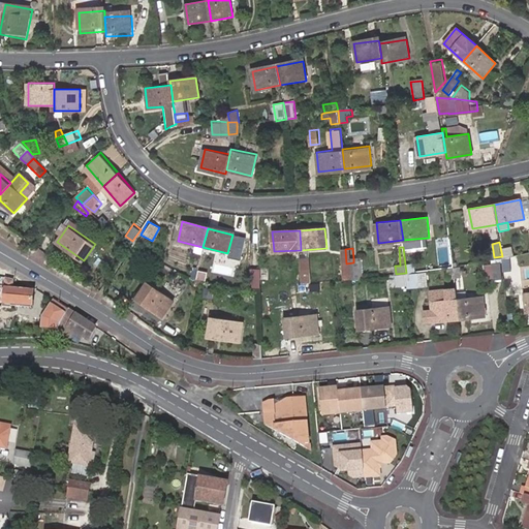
[(364,257),(353,258),(353,262),(354,278),(366,277),(364,257)]
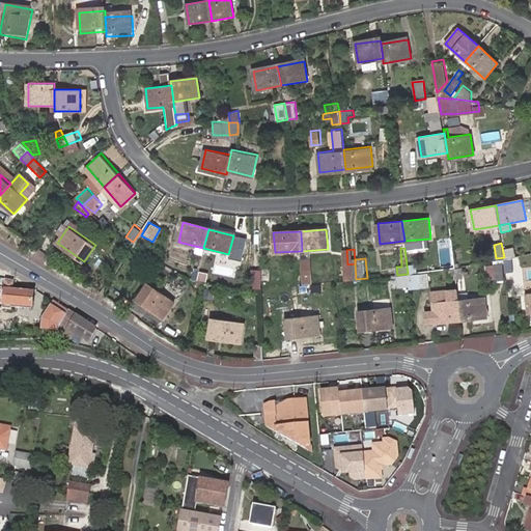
[(304,284),(312,283),(311,270),(311,259),(302,259),(303,270),(304,284)]
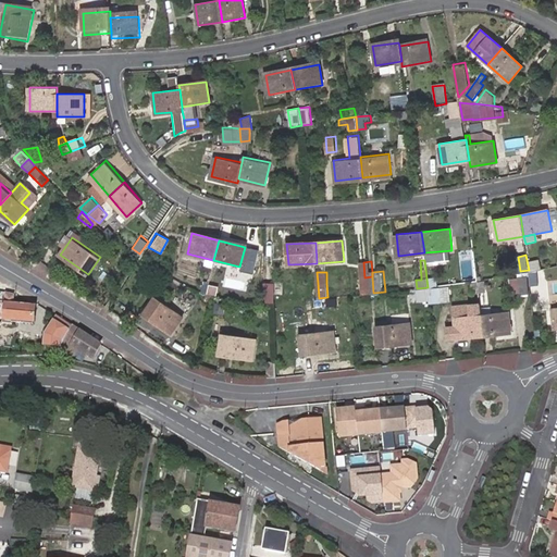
[(529,275),(520,275),(521,294),(530,293),(529,275)]
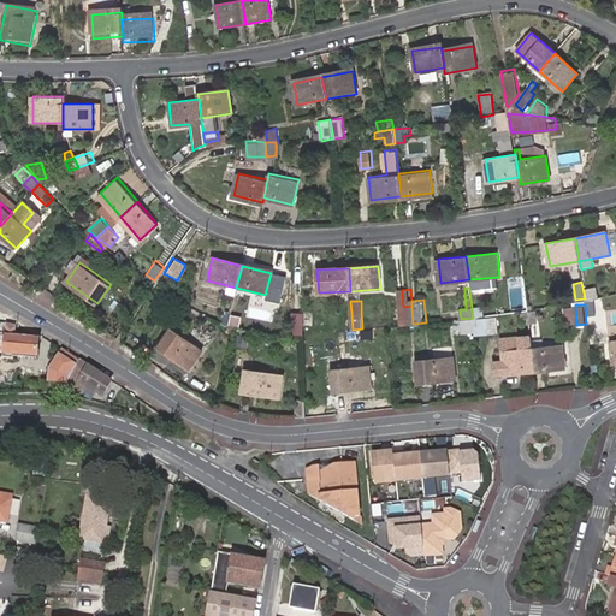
[(413,324),(412,306),(403,307),(404,325),(413,324)]
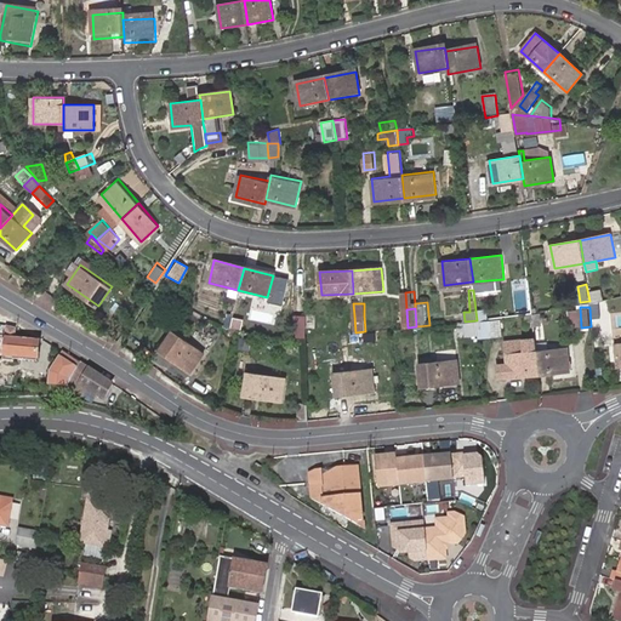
[(499,308),(476,311),(477,320),(500,317),(499,308)]
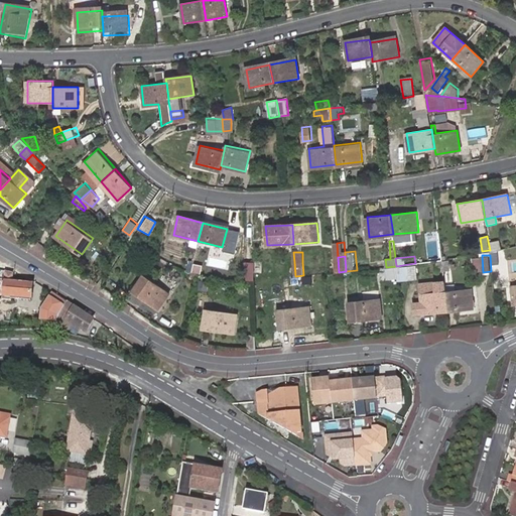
[(171,263),(164,258),(160,263),(168,268),(171,263)]
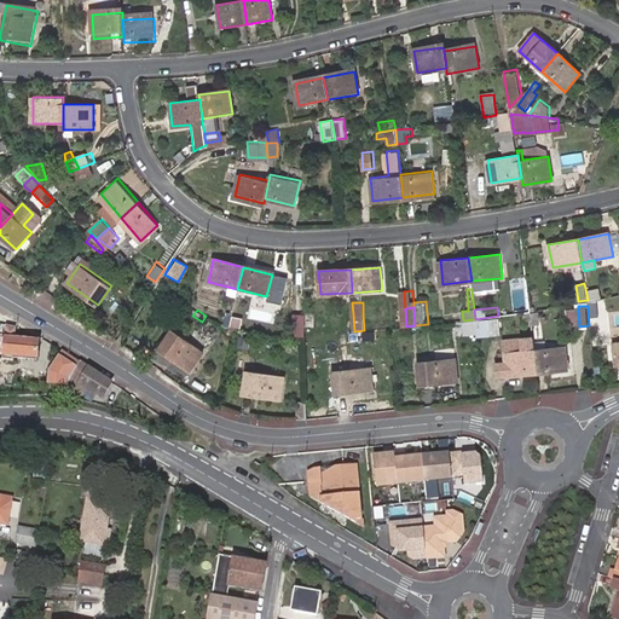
[(295,314),(295,335),(306,335),(306,314),(295,314)]
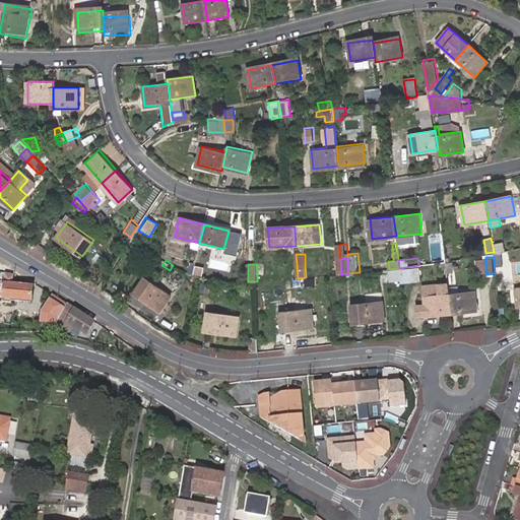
[(400,268),(401,280),(419,279),(418,267),(400,268)]
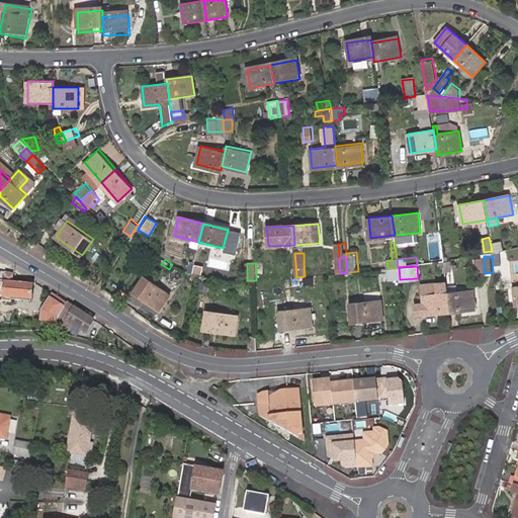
[(399,277),(398,267),(387,268),(389,279),(399,277)]
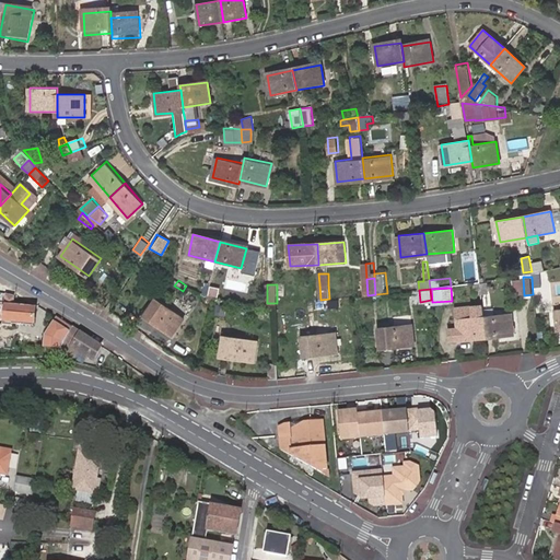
[(14,305),(15,299),(0,294),(0,307),(4,308),(3,325),(12,327),(13,321),(34,323),(35,312),(20,310),(21,305),(14,305)]
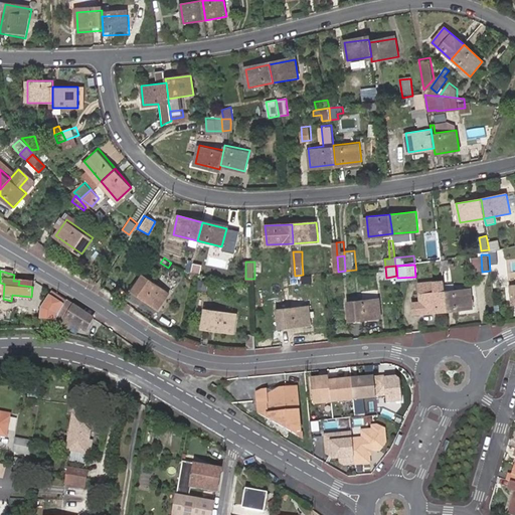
[(169,291),(142,273),(131,289),(159,308),(169,291)]
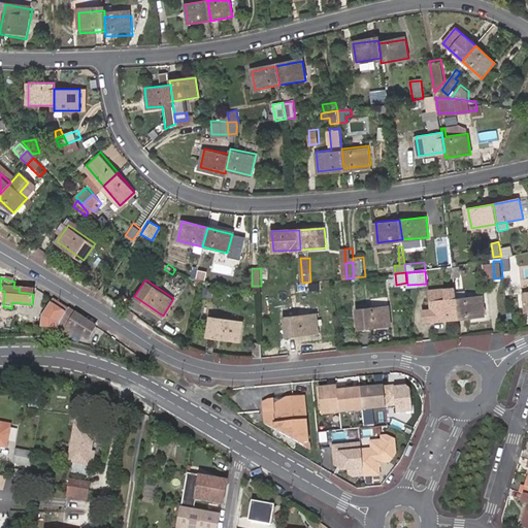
[(456,301),(458,320),(485,317),(483,298),(456,301)]
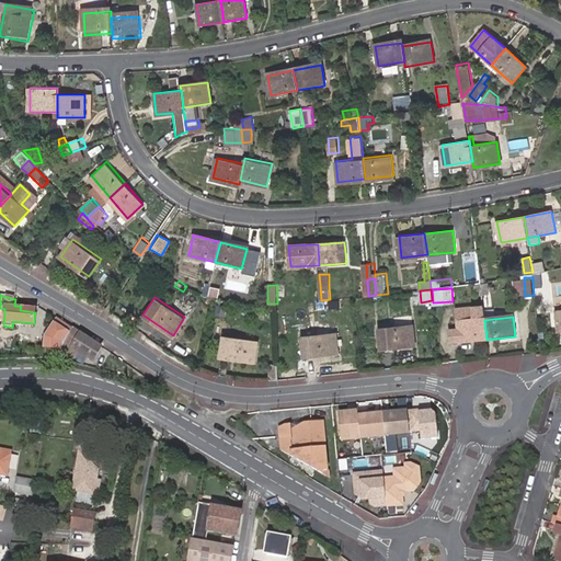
[(459,343),(487,340),(484,320),(457,323),(459,343)]
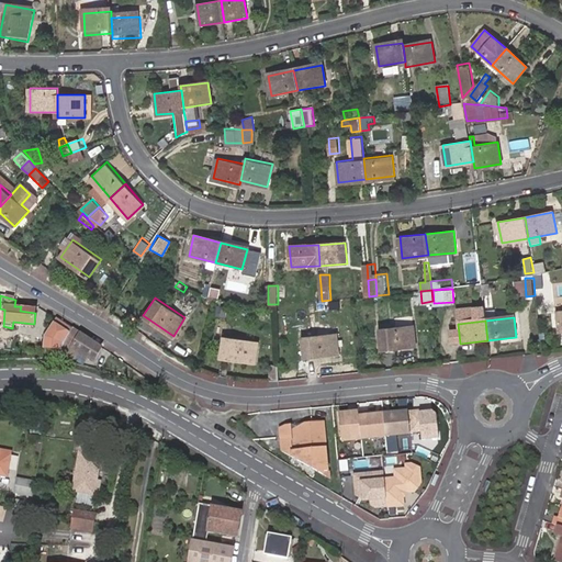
[(65,345),(74,330),(64,325),(55,360),(59,362),(63,353),(65,345)]
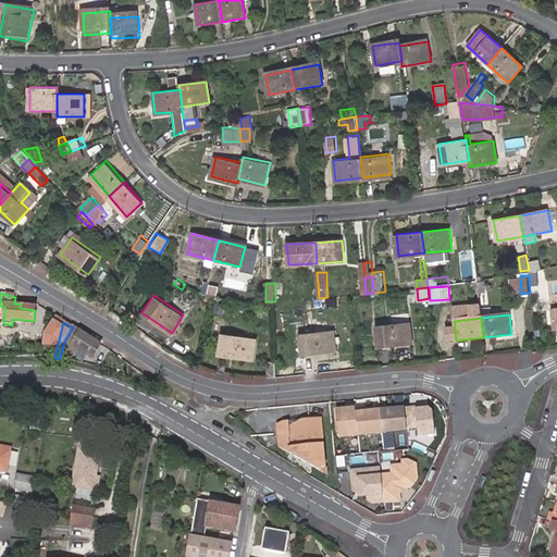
[(411,345),(409,324),(375,327),(378,348),(411,345)]
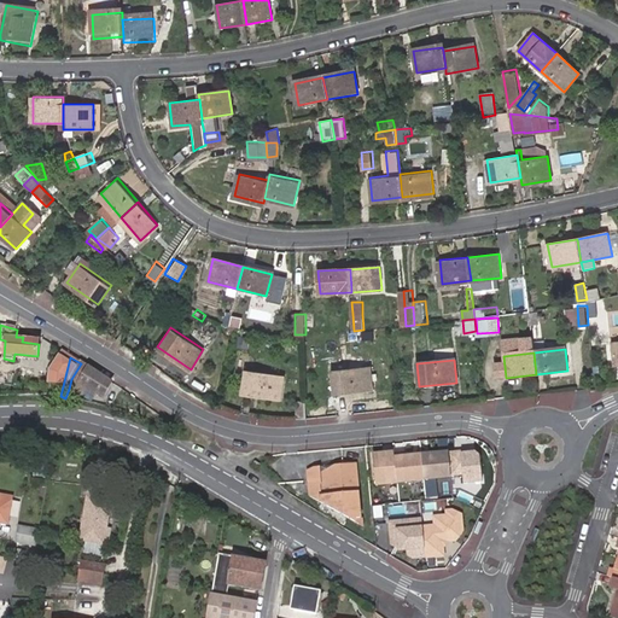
[(112,384),(81,363),(71,379),(69,389),(81,397),(87,388),(103,397),(112,384)]
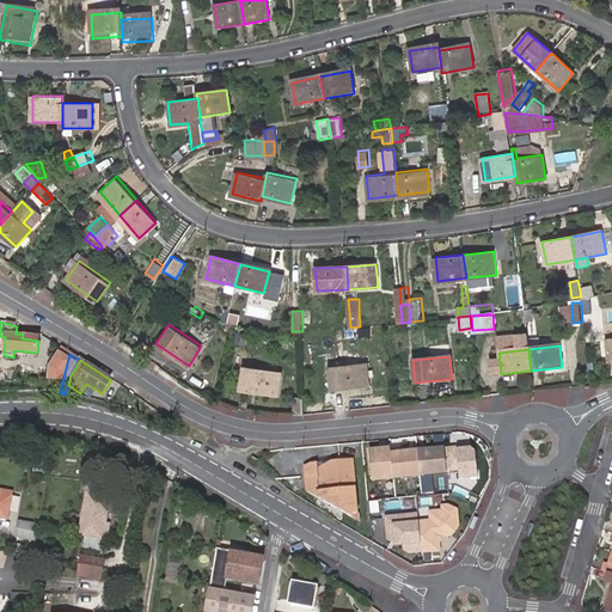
[(328,369),(330,391),(369,387),(367,365),(328,369)]
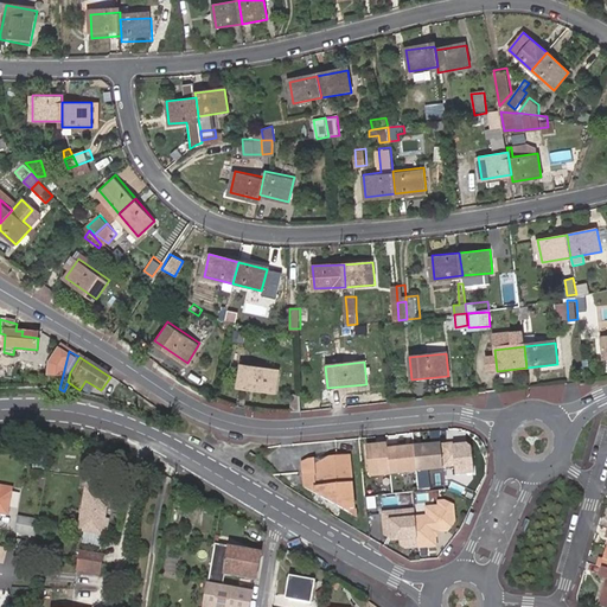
[(242,363),(238,385),(276,393),(280,370),(242,363)]
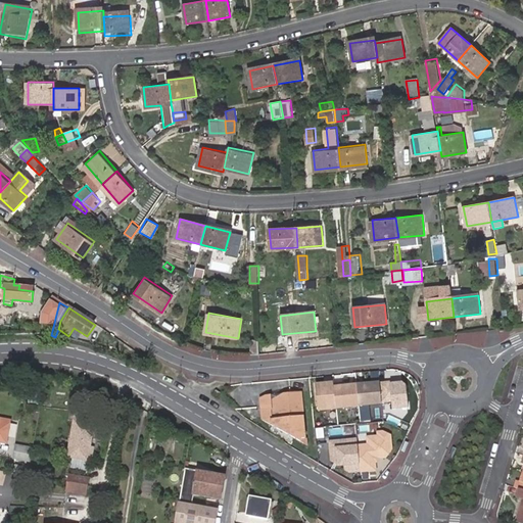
[(329,381),(311,383),(314,411),(388,405),(388,410),(406,409),(402,379),(330,385),(329,381)]
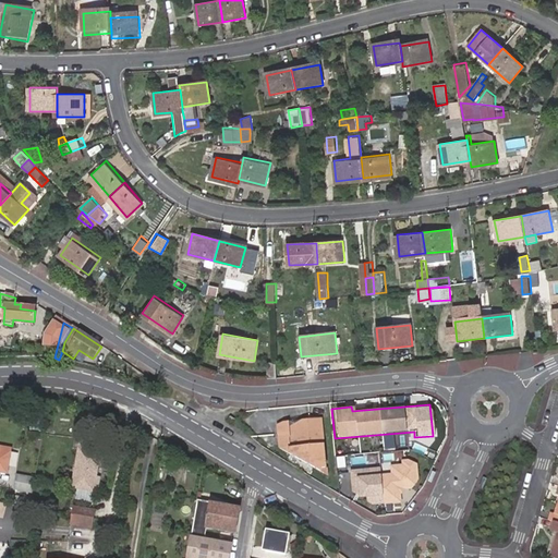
[(323,448),(322,421),(304,422),(284,422),(280,426),(281,448),(322,474),(322,470),(325,470),(323,448)]
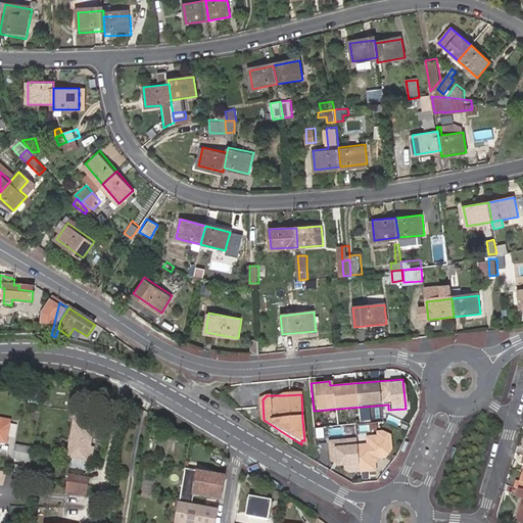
[(368,420),(367,407),(358,408),(359,421),(368,420)]
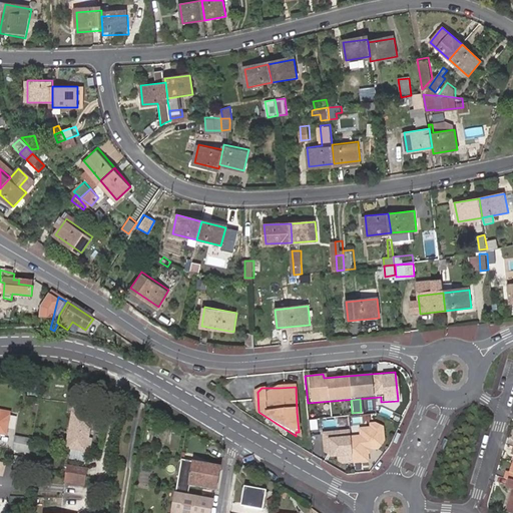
[(94,409),(74,405),(66,450),(89,454),(91,440),(89,439),(94,409)]
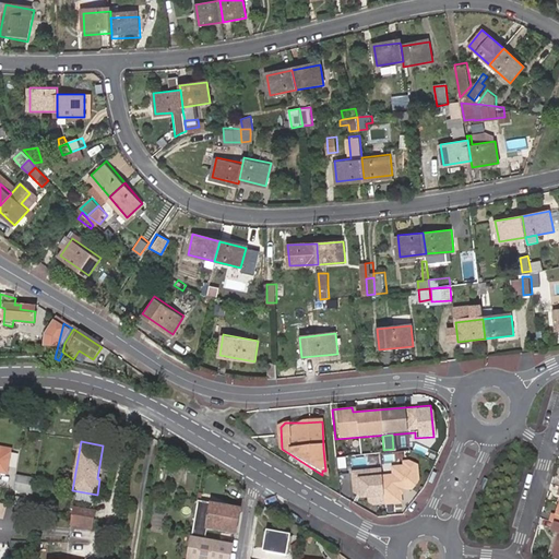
[(0,474),(8,475),(12,450),(0,448),(0,474)]
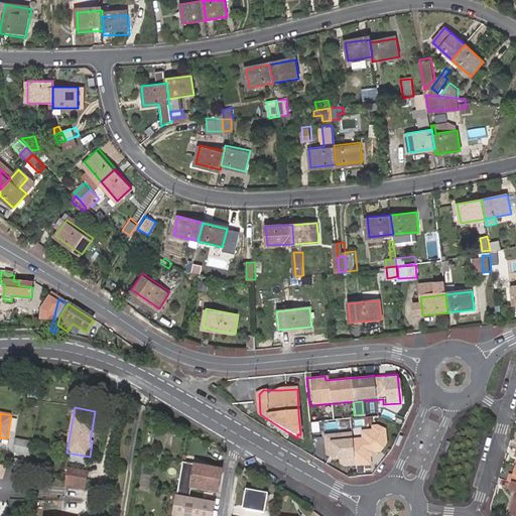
[(351,419),(352,428),(366,427),(365,418),(351,419)]
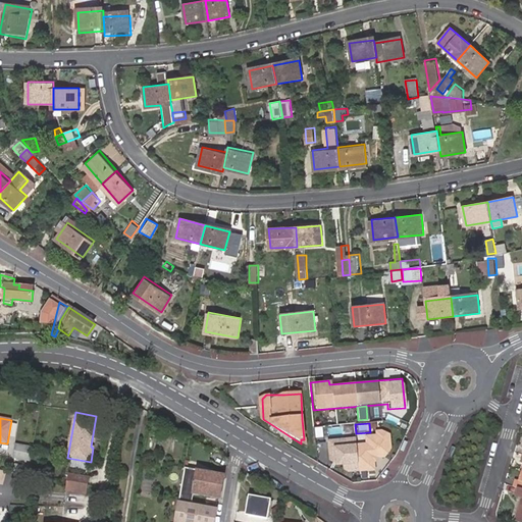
[(326,438),(326,466),(342,466),(342,472),(374,471),(374,459),(388,458),(387,431),(358,432),(358,437),(326,438)]
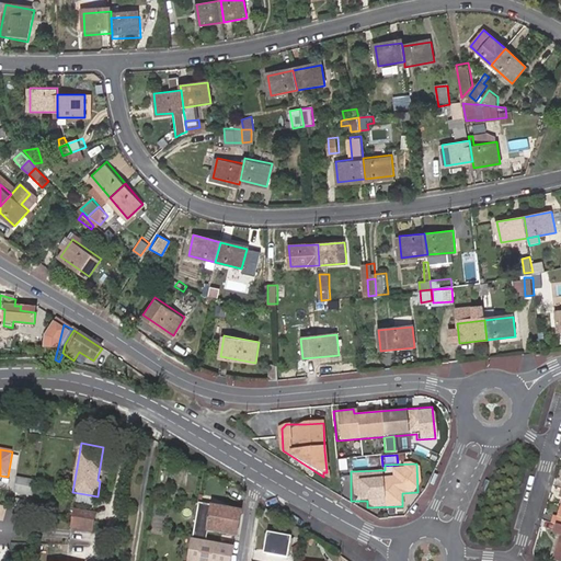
[(32,495),(35,480),(18,477),(14,492),(32,495)]
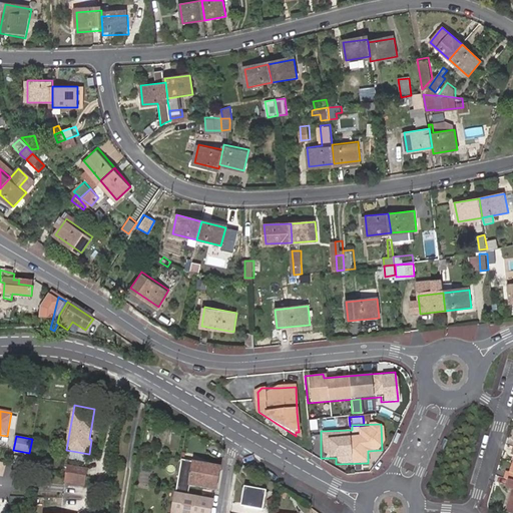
[(220,467),(181,460),(172,512),(210,512),(212,500),(188,496),(190,486),(216,491),(220,467)]
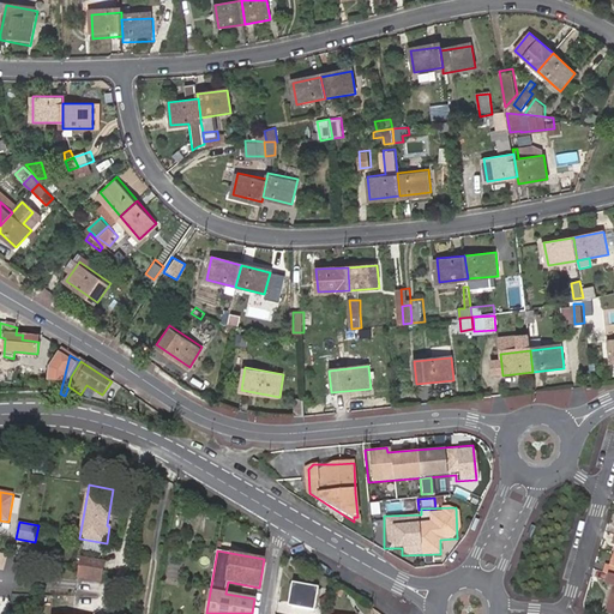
[(613,555),(612,566),(607,565),(603,575),(613,577),(613,555)]
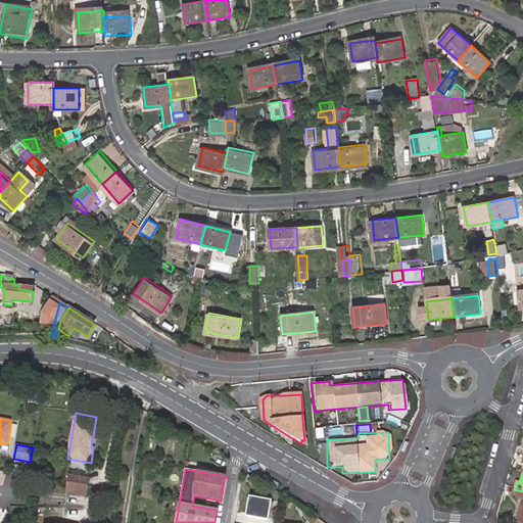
[(68,484),(87,487),(88,480),(70,477),(68,484)]
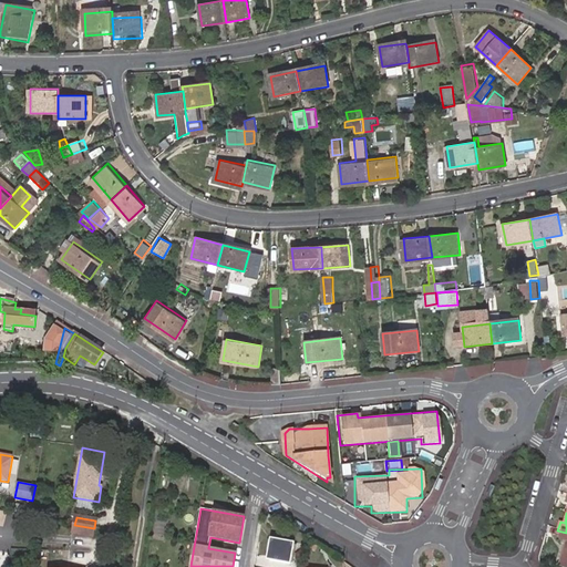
[(274,527),(277,522),(270,517),(267,524),(274,527)]
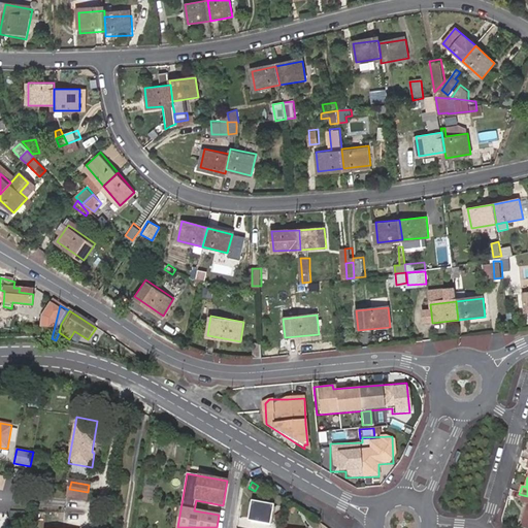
[(86,500),(88,492),(69,489),(68,497),(86,500)]
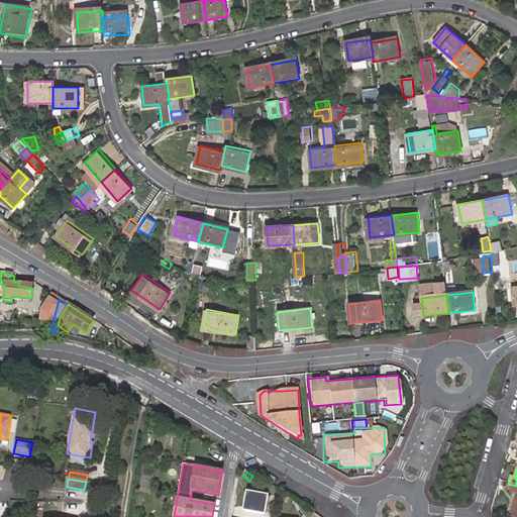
[(269,495),(245,491),(242,511),(266,515),(269,495)]
